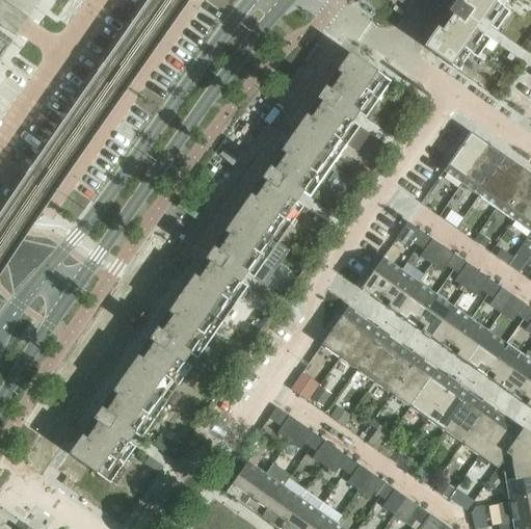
[(0,56),(9,43),(0,35),(0,25),(15,35),(28,17),(3,0),(0,0),(0,56)]
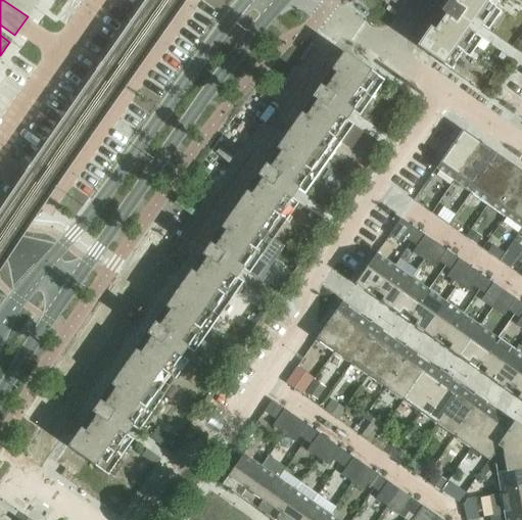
[(446,0),(416,44),(449,68),(461,51),(468,56),(481,37),(474,32),(480,24),(487,29),(501,10),(493,5),(496,0),(446,0)]
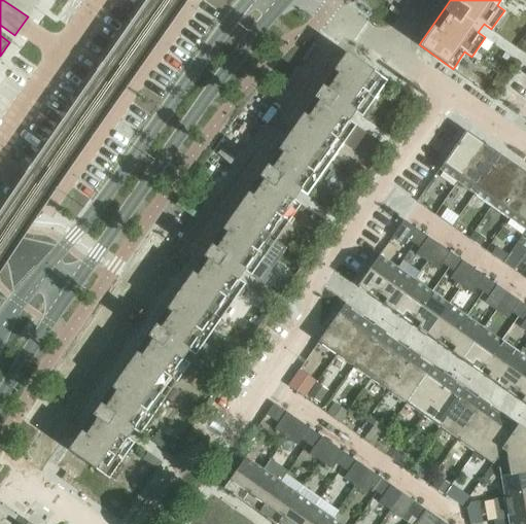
[(346,50),(67,449),(108,478),(133,441),(127,437),(132,428),(139,432),(188,362),(181,357),(187,349),(195,354),(244,282),(237,278),(243,269),(250,274),(300,203),(293,198),(299,189),(306,195),(355,124),(348,119),(354,110),(361,115),(386,79),(346,50)]
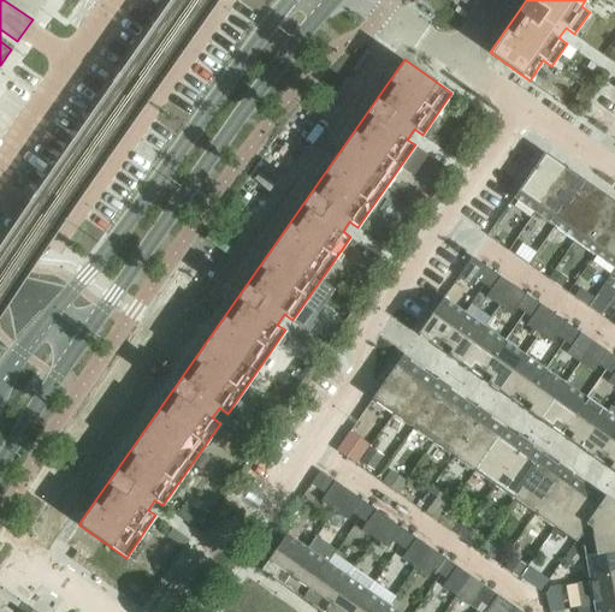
[(449,141),(443,149),(456,158),(462,149),(449,141)]
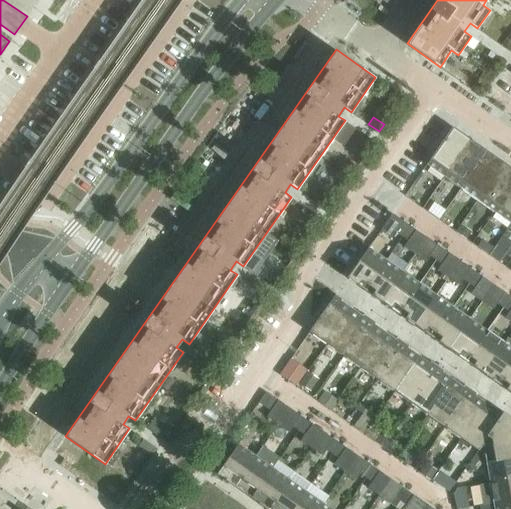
[(425,163),(443,176),(467,142),(456,134),(459,131),(452,126),(425,163)]
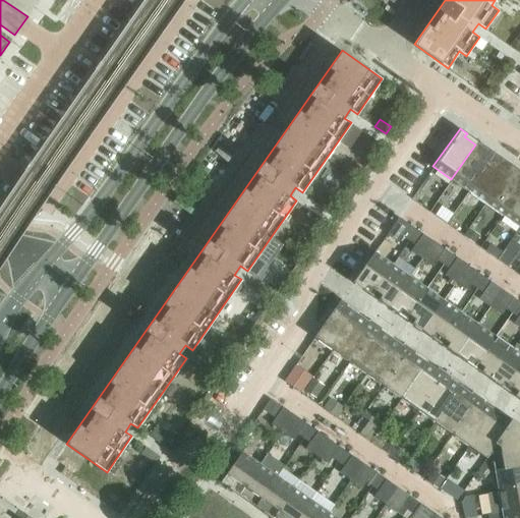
[(475,145),(451,179),(468,190),(495,153),(488,148),(485,152),(475,145)]
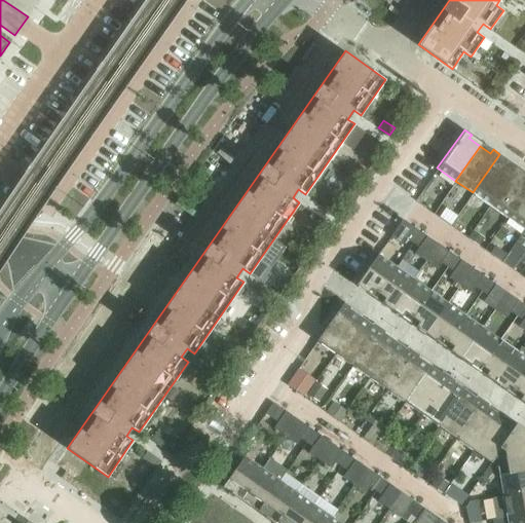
[(499,154),(473,192),(489,204),(514,170),(503,162),(505,158),(499,154)]
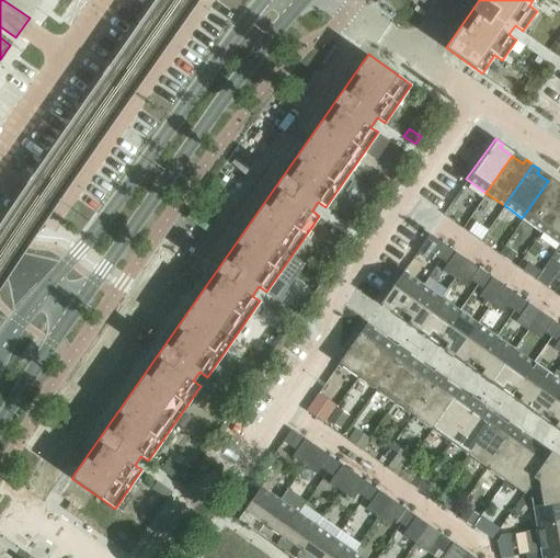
[(377,171),(372,180),(381,186),(388,178),(377,171)]
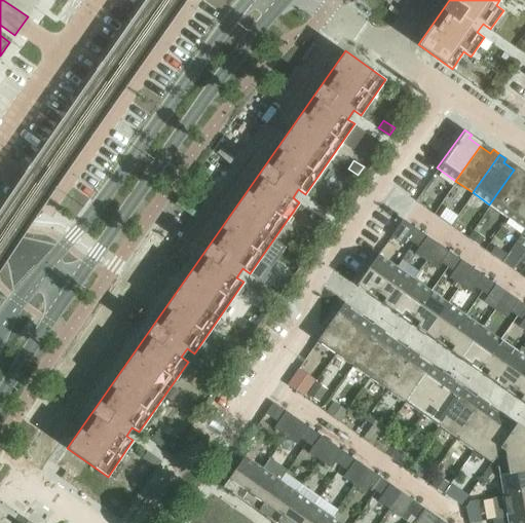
[(514,170),(489,204),(507,217),(524,190),(524,177),(524,178),(514,170)]
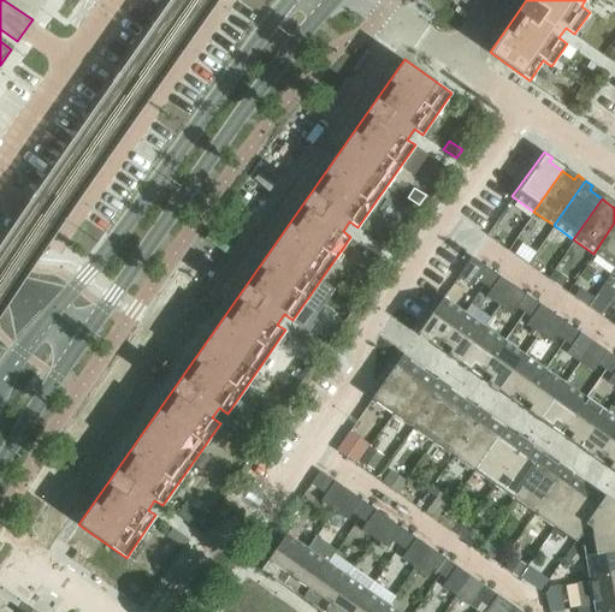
[(614,223),(593,254),(614,268),(614,265),(614,223)]
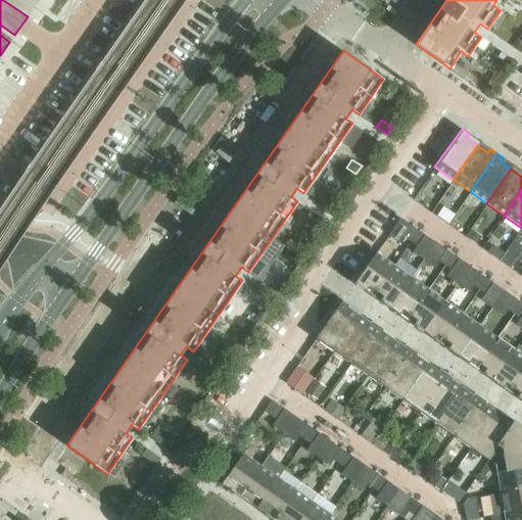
[(399,242),(404,236),(410,240),(418,230),(399,217),(388,234),(399,242)]
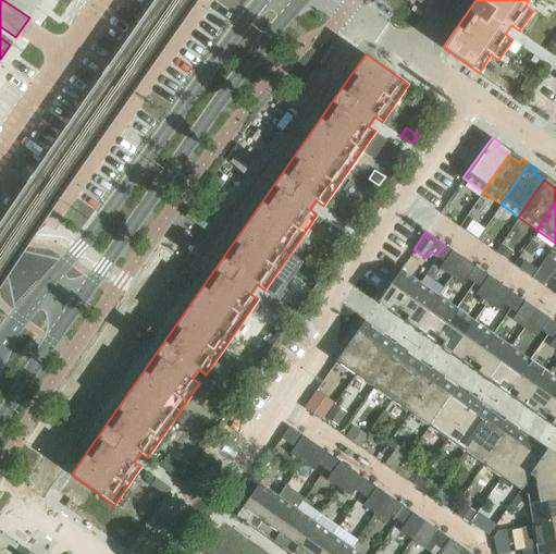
[(501,243),(495,251),(506,258),(511,250),(501,243)]
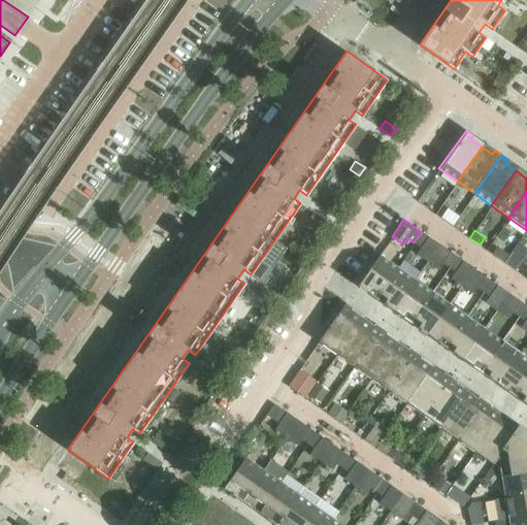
[(422,232),(414,242),(421,248),(429,237),(422,232)]
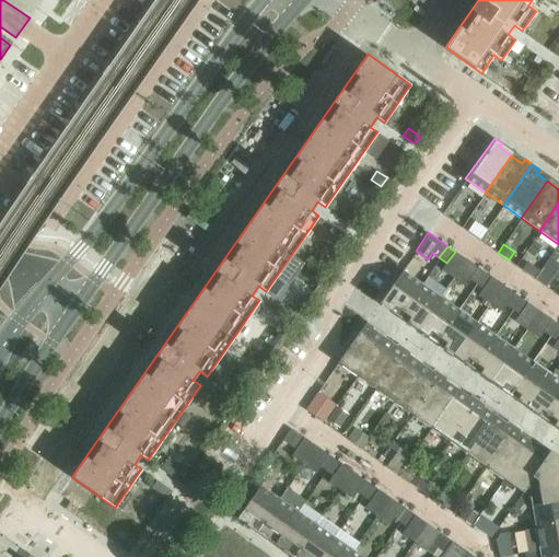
[(526,260),(521,268),(534,277),(538,269),(526,260)]
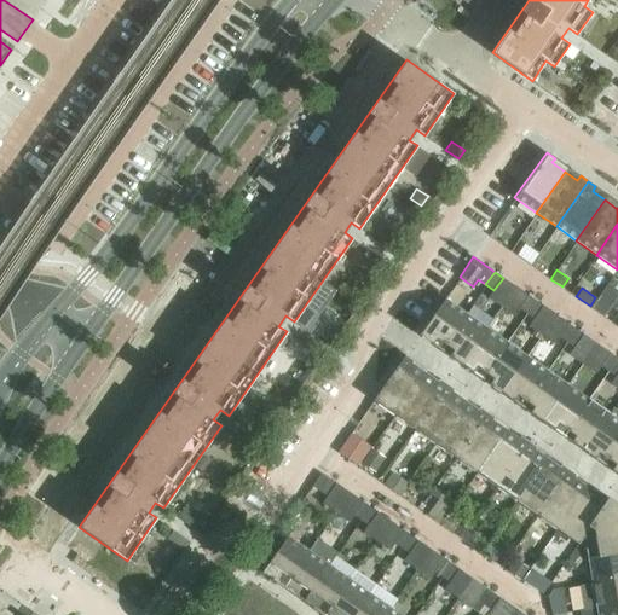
[(526,294),(518,307),(526,313),(535,300),(526,294)]
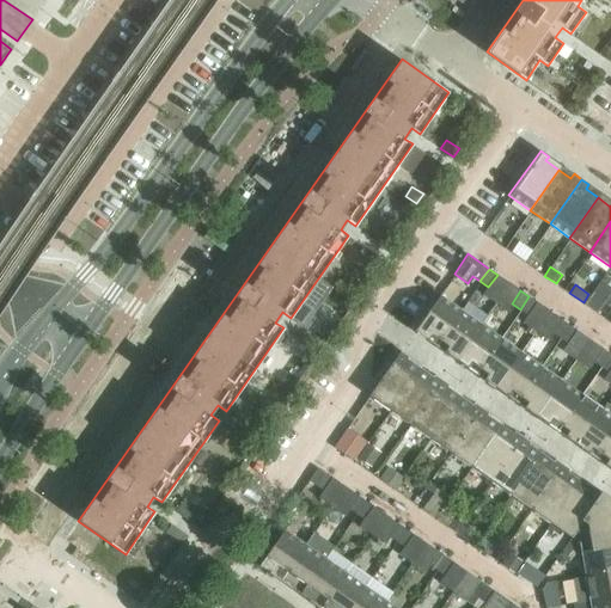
[(414,331),(435,345),(460,308),(440,294),(414,331)]
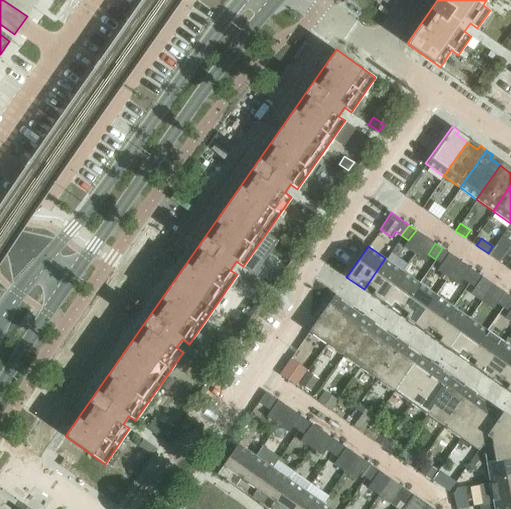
[(494,246),(488,255),(497,262),(504,253),(494,246)]
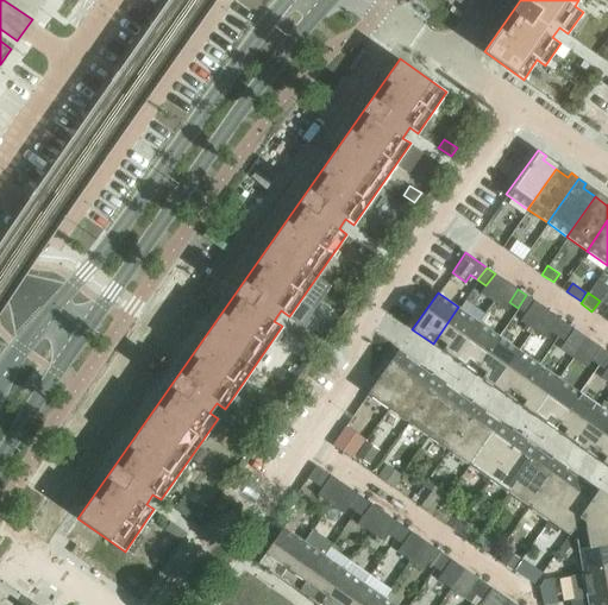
[(526,295),(518,308),(526,314),(534,301),(526,295)]
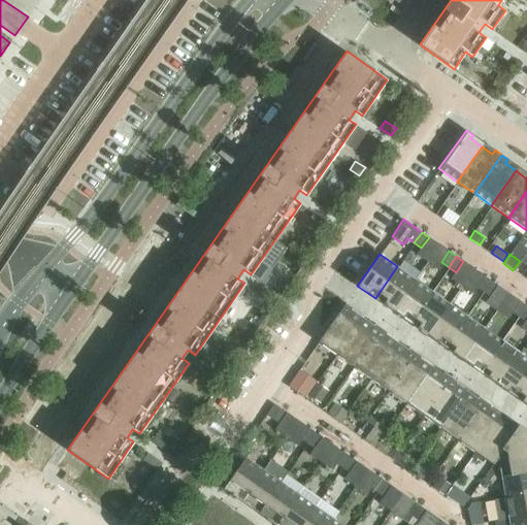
[(397,266),(375,298),(392,310),(415,279),(397,266)]
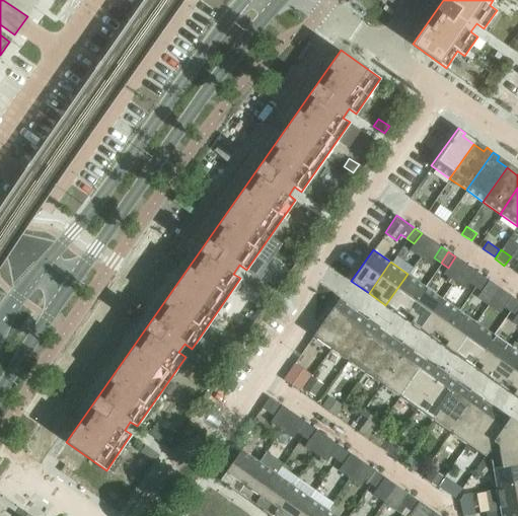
[(474,271),(467,281),(474,286),(482,276),(474,271)]
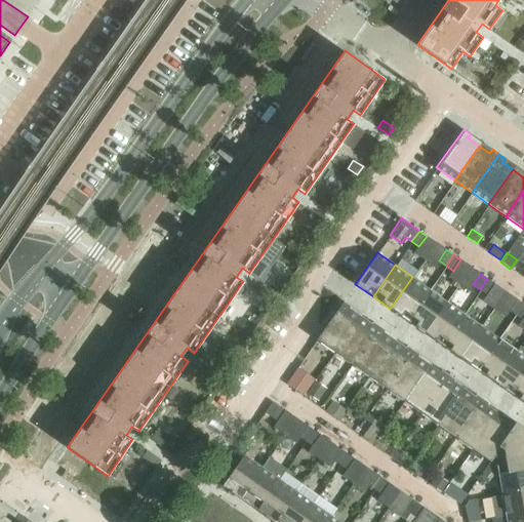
[(412,277),(390,309),(407,320),(430,289),(412,277)]
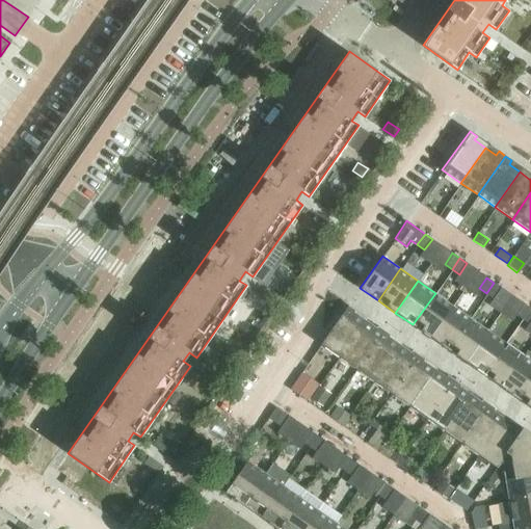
[(494,283),(486,293),(494,298),(502,287),(494,283)]
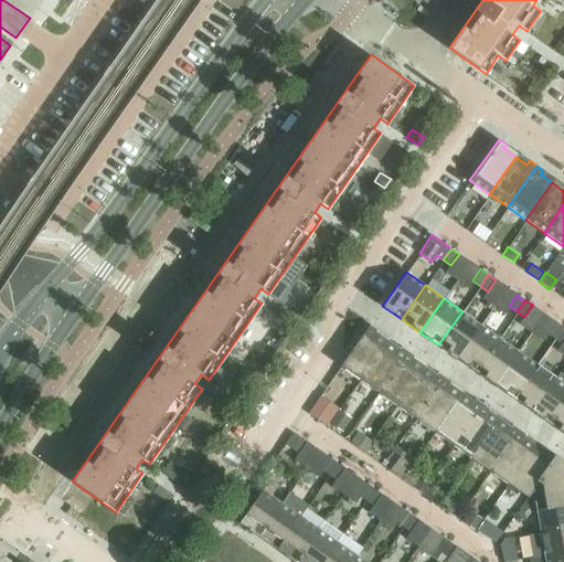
[(463,311),(438,345),(457,358),(480,324),(463,311)]
